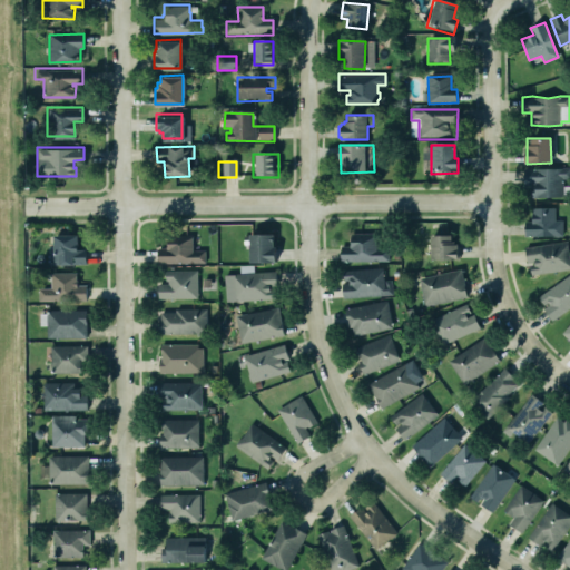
[(523,167),(569,167),(569,177),(561,177),(561,194),(551,194),(550,197),(531,197),(531,190),(533,190),(533,184),(523,184),(523,167)]
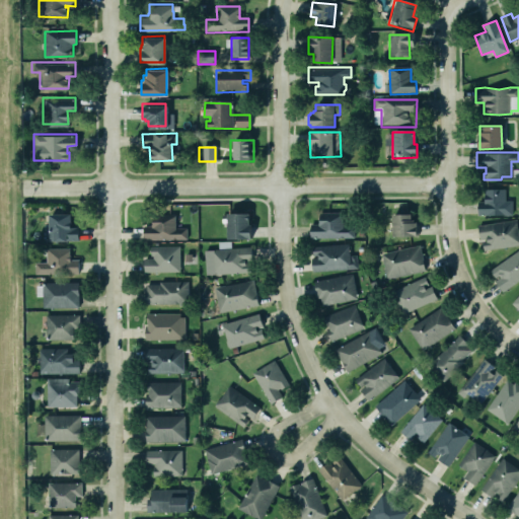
[(484,188),(503,188),(503,199),(510,199),(510,214),(475,214),(475,201),(484,201),(484,188)]
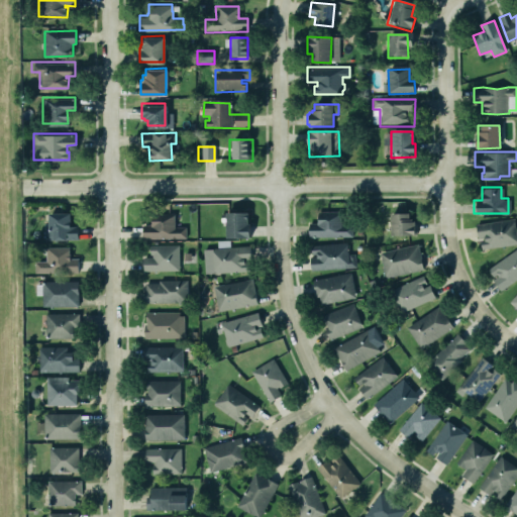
[(223,211),(223,237),(248,237),(248,223),(246,223),(246,211),(223,211)]
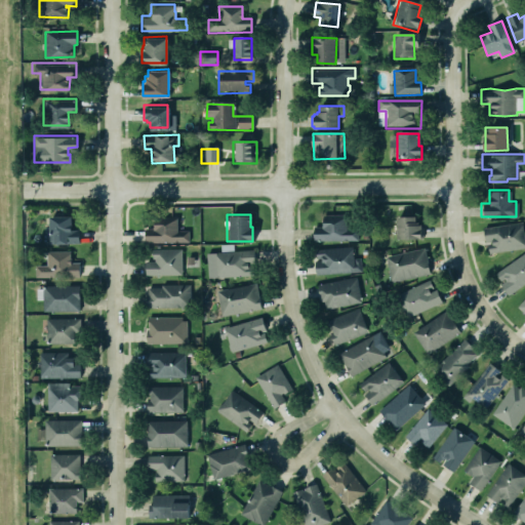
[(395,214),(414,214),(414,220),(416,220),(416,223),(419,223),(419,237),(395,237),(395,214)]
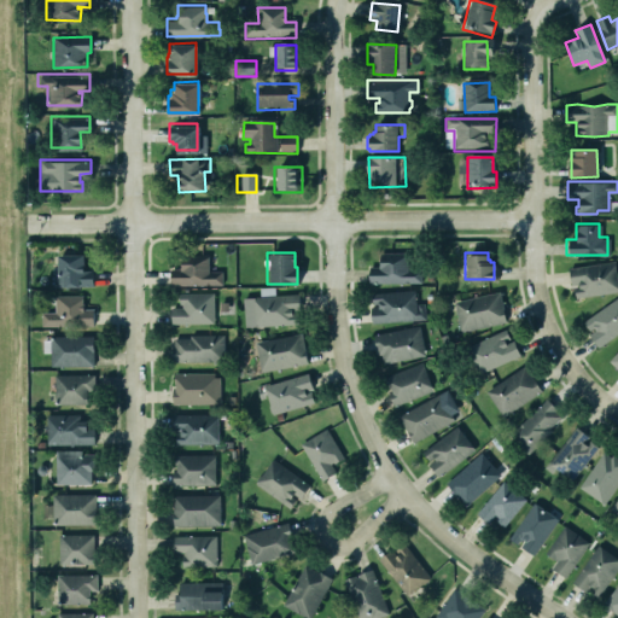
[(169,284),(221,284),(221,269),(208,269),(207,254),(180,254),(180,264),(179,264),(179,267),(169,267),(169,284)]
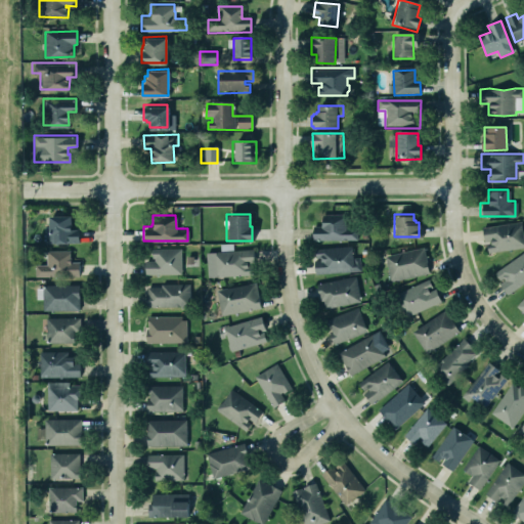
[(79,229),(72,229),(72,216),(49,216),(49,233),(45,233),(45,244),(79,244),(79,229)]
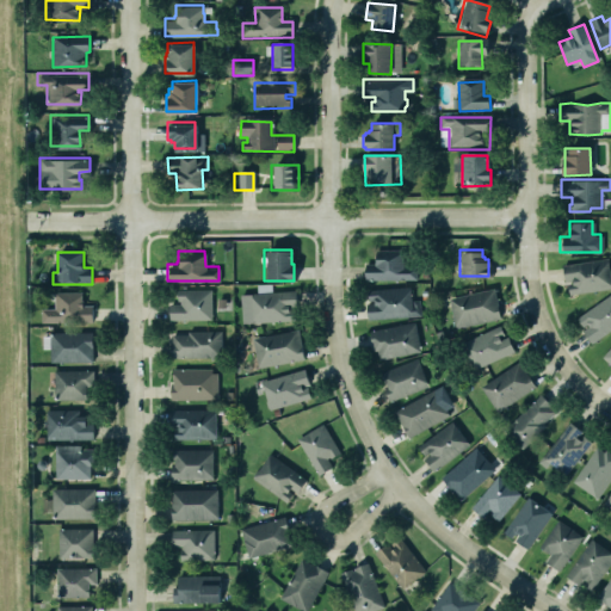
[(402,270),(402,253),(374,253),(374,265),(364,265),(364,282),(417,282),(417,270),(402,270)]
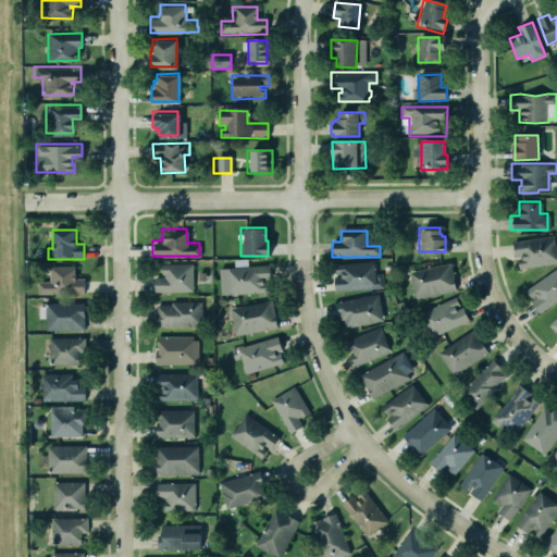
[(556,264),(555,237),(512,240),(515,259),(518,258),(519,268),(556,264)]
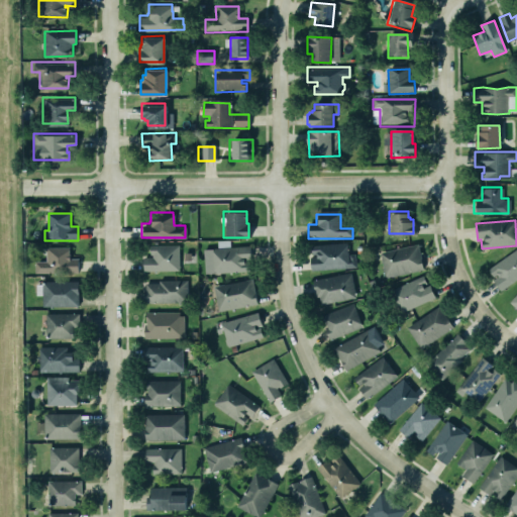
[(310,261),(311,272),(356,269),(354,255),(348,255),(346,242),(310,245),(311,255),(315,255),(316,260),(310,261)]
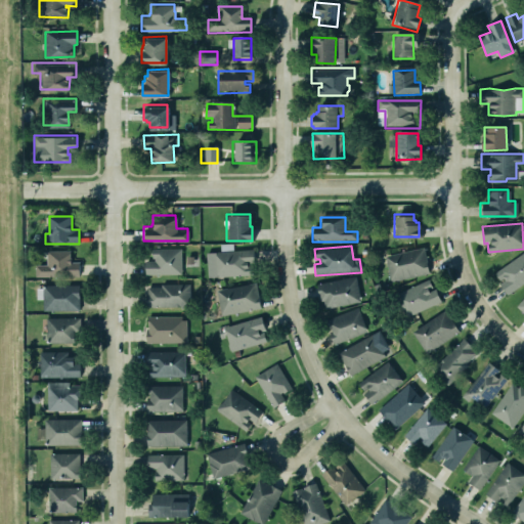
[(383,255),(423,246),(428,272),(389,280),(383,255)]
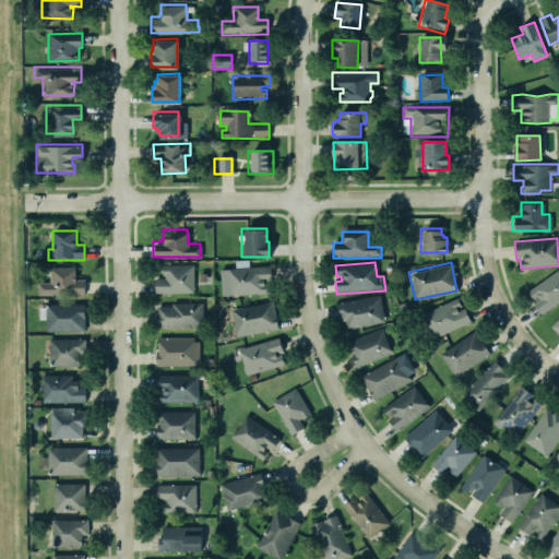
[(161,263),(161,274),(163,274),(163,276),(153,276),(154,292),(192,290),(192,263),(161,263)]
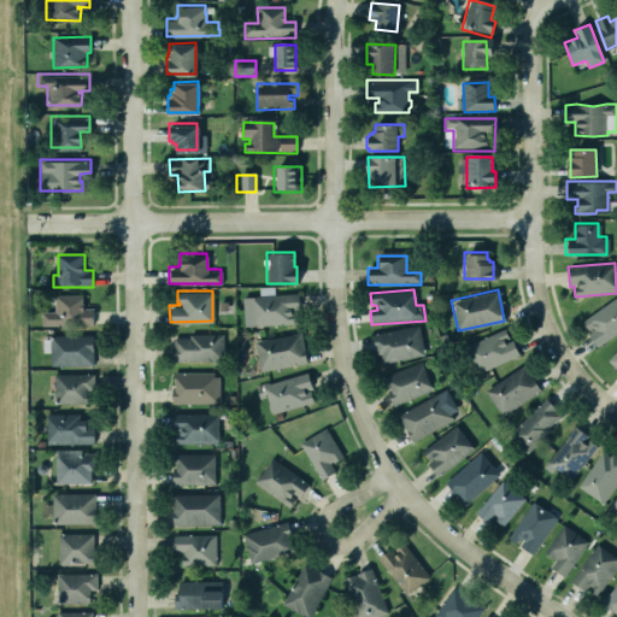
[(53,293),(81,292),(81,306),(92,306),(92,323),(41,324),(40,310),(53,310),(53,293)]
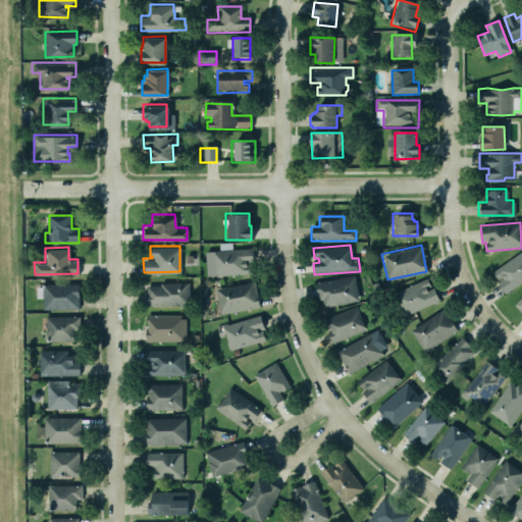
[(212,250),(251,247),(252,260),(246,260),(246,262),(251,262),(252,272),(215,274),(214,273),(213,272),(212,267),(214,267),(212,250)]
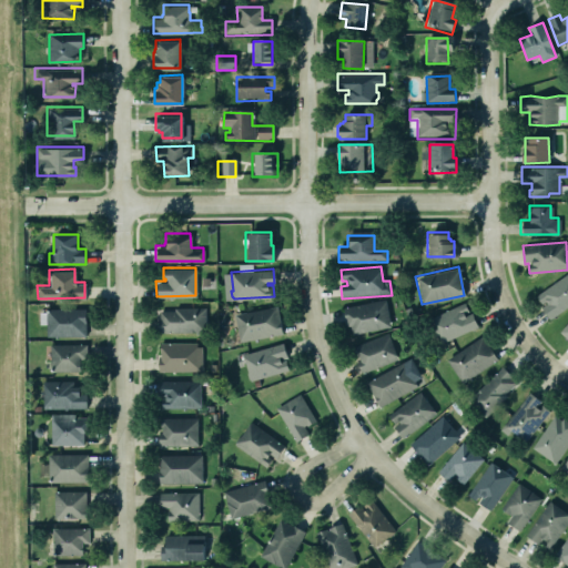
[(534,294),(566,271),(567,273),(567,303),(548,317),(540,305),(546,301),(545,300),(540,302),(534,294)]
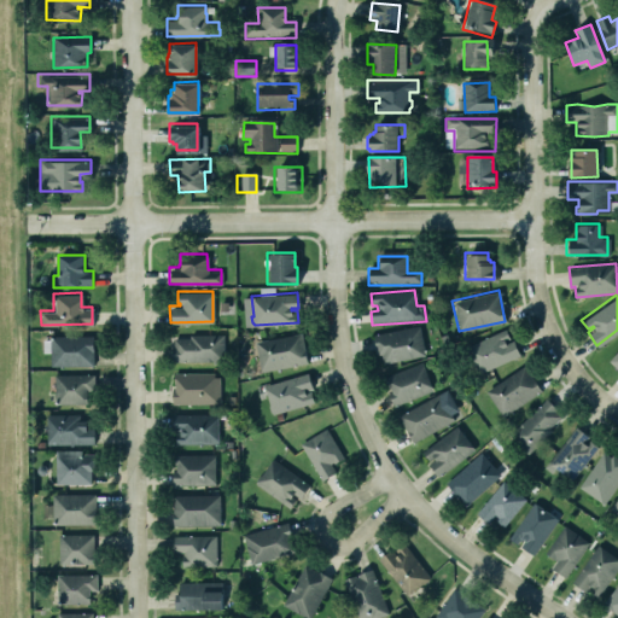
[(382,356),(378,357),(373,337),(419,327),(425,356),(383,366),(382,356)]
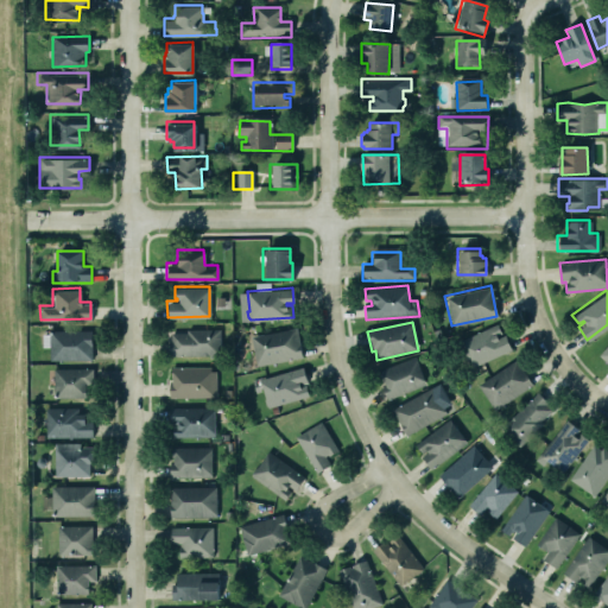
[(505,334),(502,335),(498,324),(458,341),(470,368),(512,350),(505,334)]
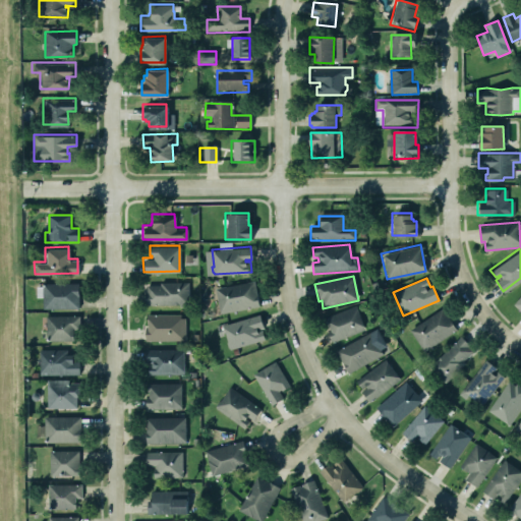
[(215,289),(220,314),(259,306),(253,281),(215,289)]
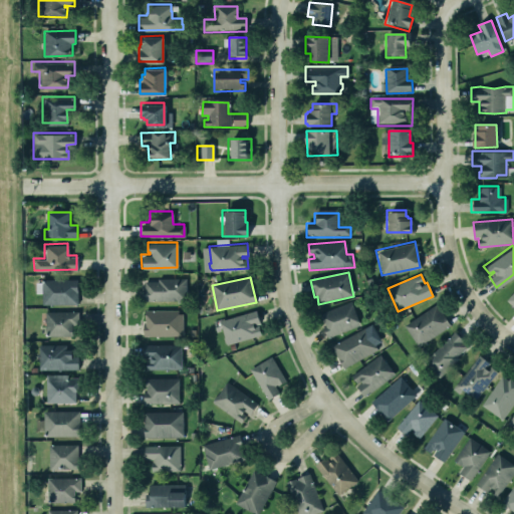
[(187,300),(186,279),(143,280),(144,301),(187,300)]
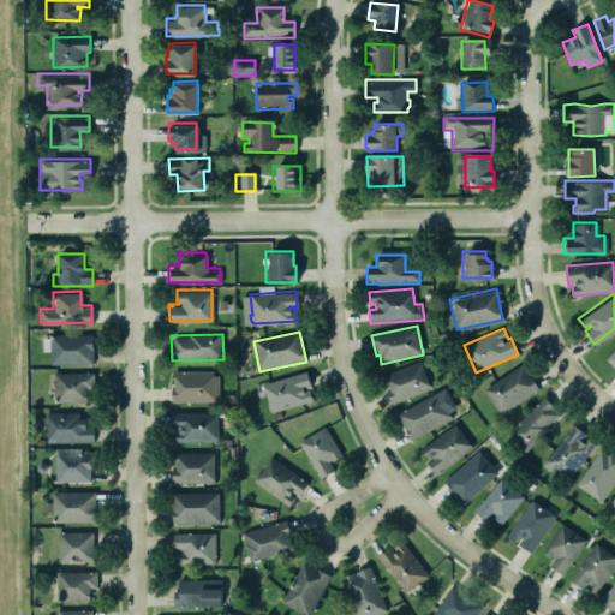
[(93,335),(43,336),(43,351),(51,351),(51,365),(94,364),(93,335)]
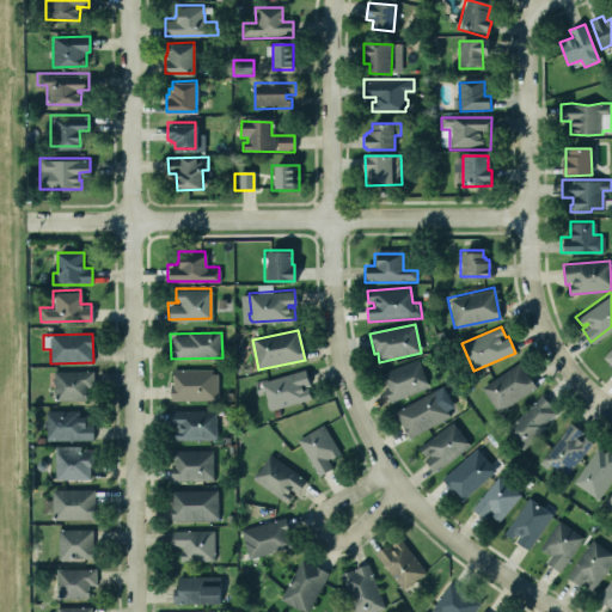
[(611,365),(611,343),(601,356),(611,365)]
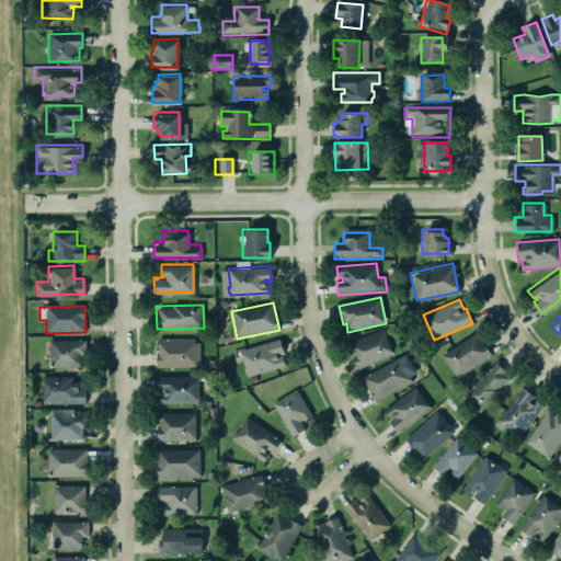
[(382,331),(392,356),(357,371),(352,356),(354,355),(350,344),(382,331)]
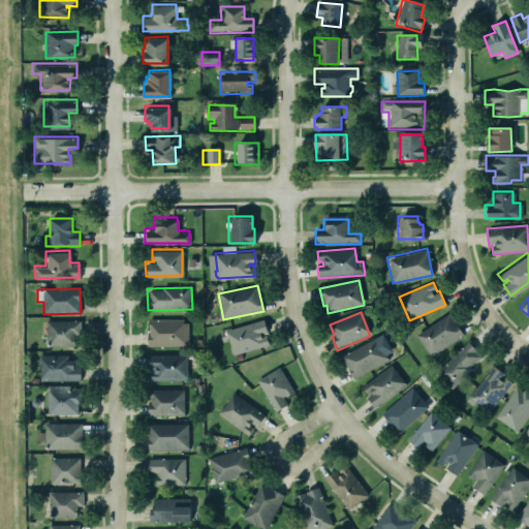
[(415,335),(430,356),(463,334),(448,313),(415,335)]
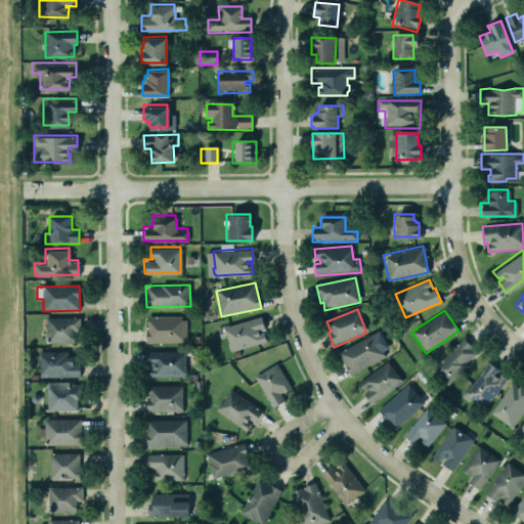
[(145,341),(185,341),(185,318),(180,318),(180,315),(146,315),(146,328),(144,328),(145,341)]
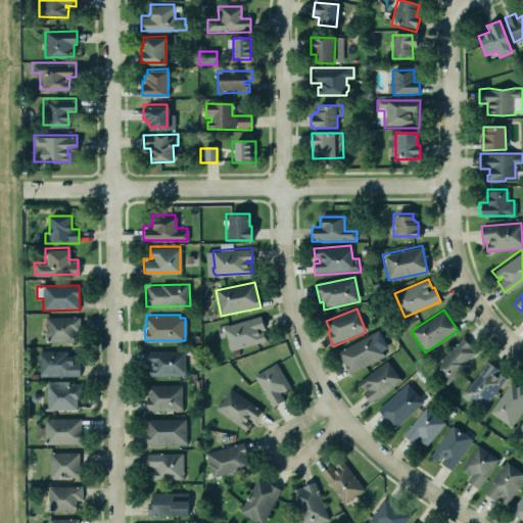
[(266,330),(260,316),(224,327),(231,351),(266,340),(263,331),(266,330)]
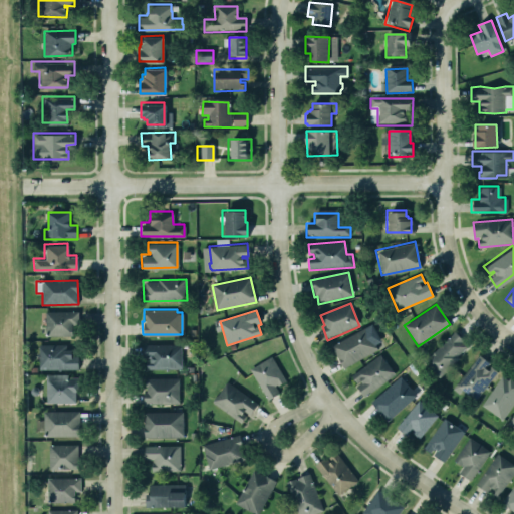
[(73,336),(73,325),(78,324),(78,311),(45,312),(46,336),(73,336)]
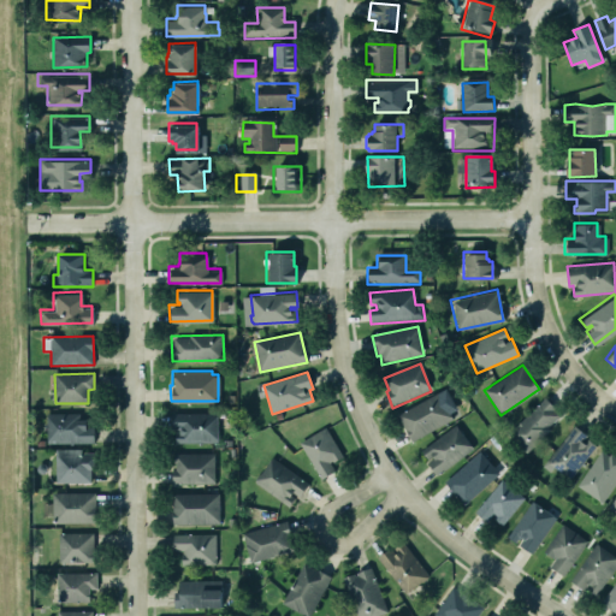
[(397,416),(412,443),(452,421),(438,395),(397,416)]
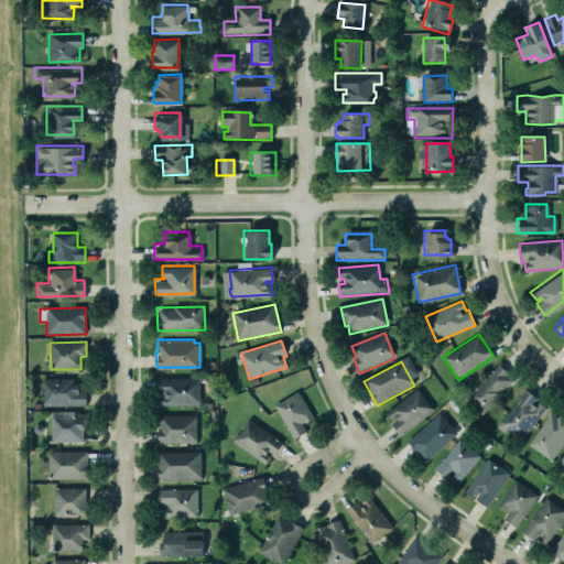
[(496,365),(466,391),(479,410),(513,381),(496,365)]
